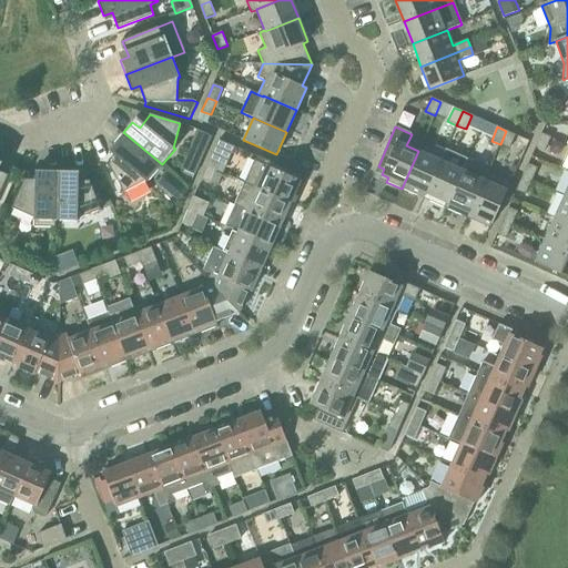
[(189,148),(180,168),(195,175),(212,138),(212,137),(196,130),(189,148)]
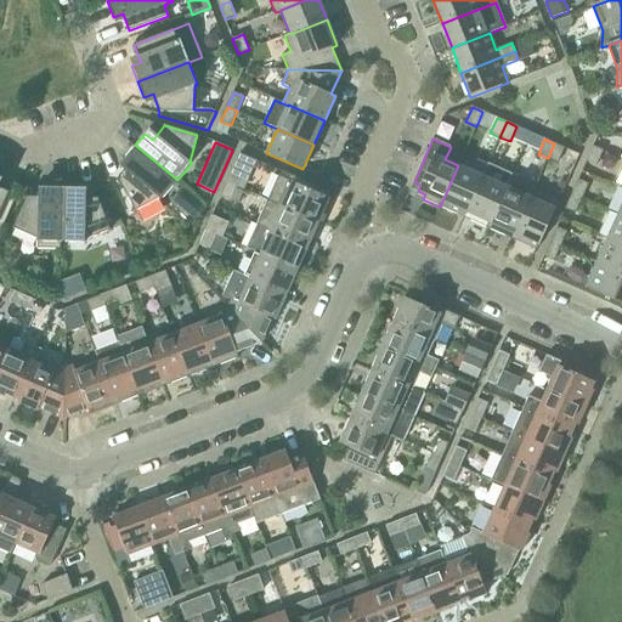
[(554,143),(548,158),(558,163),(564,148),(554,143)]
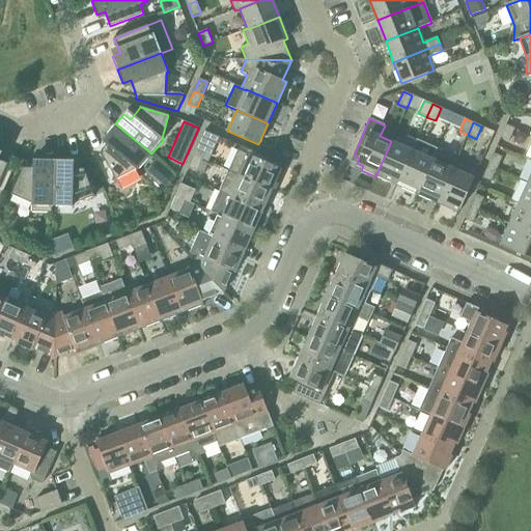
[(111,142),(102,155),(115,180),(136,169),(137,170),(136,170),(137,171),(151,154),(115,123),(105,137),(111,142)]
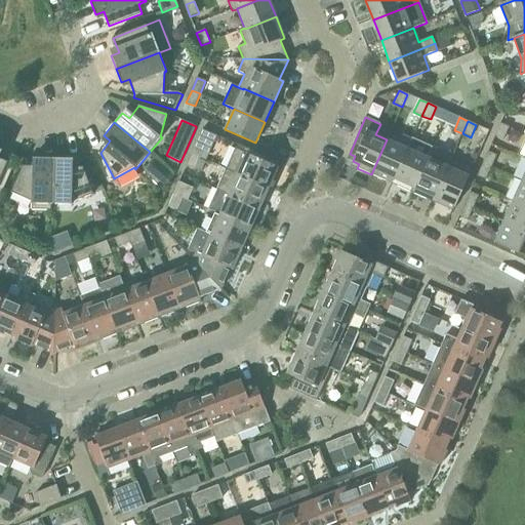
[(503,139),(509,127),(500,123),(494,135),(503,139)]
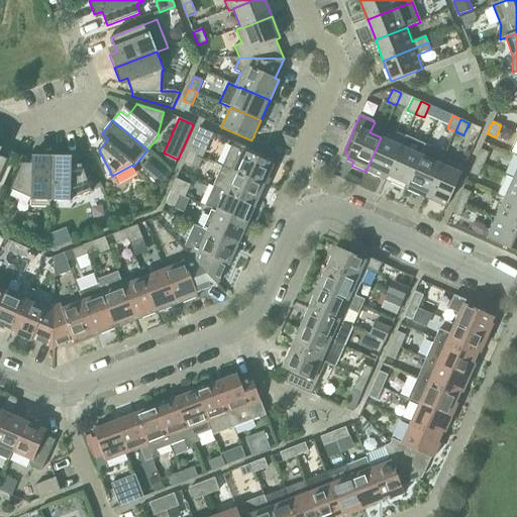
[(199,128),(189,151),(202,158),(212,134),(199,128)]
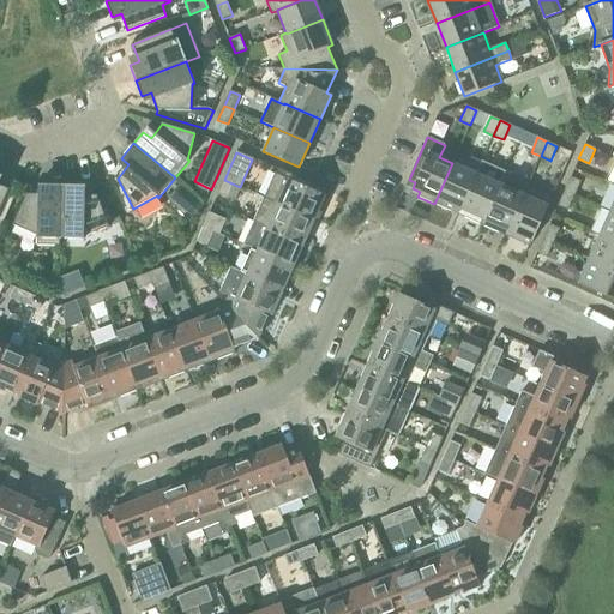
[(452,163),(434,204),(451,212),(453,206),(461,210),(476,174),(481,162),(471,158),(465,169),(452,163)]
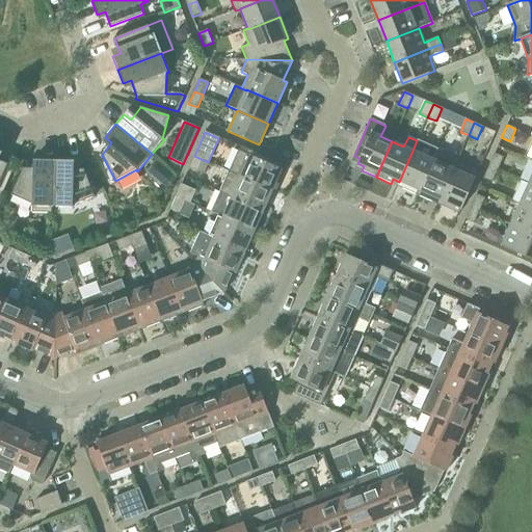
[(413,151),(399,182),(404,184),(402,188),(418,195),(436,153),(439,149),(418,139),(417,140),(413,151)]
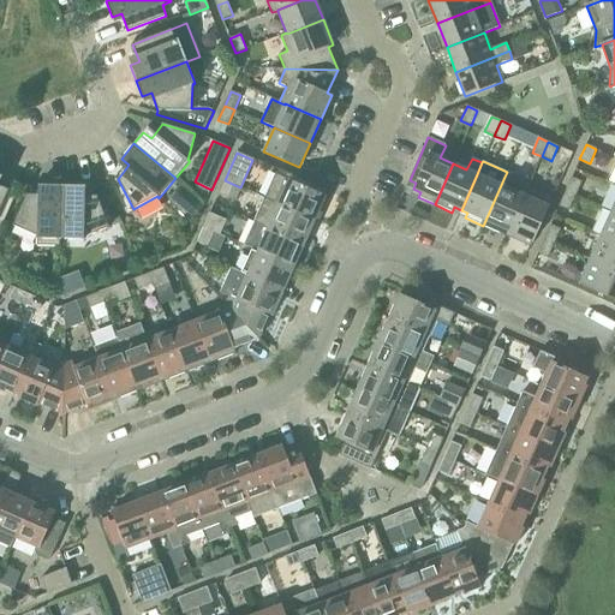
[(275,173),(264,198),(315,220),(326,196),(275,173)]
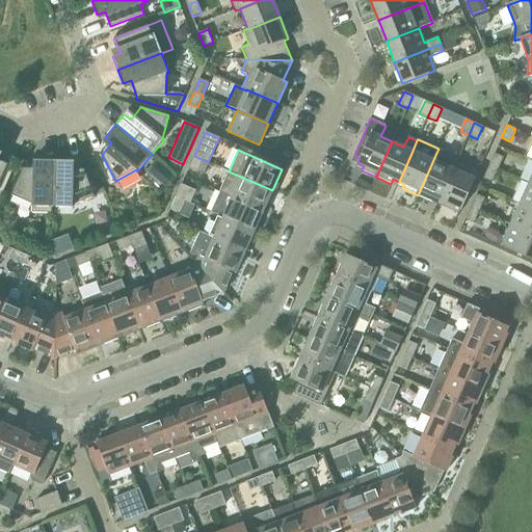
[(436,153),(418,195),(432,202),(434,197),(440,200),(456,162),(436,153)]
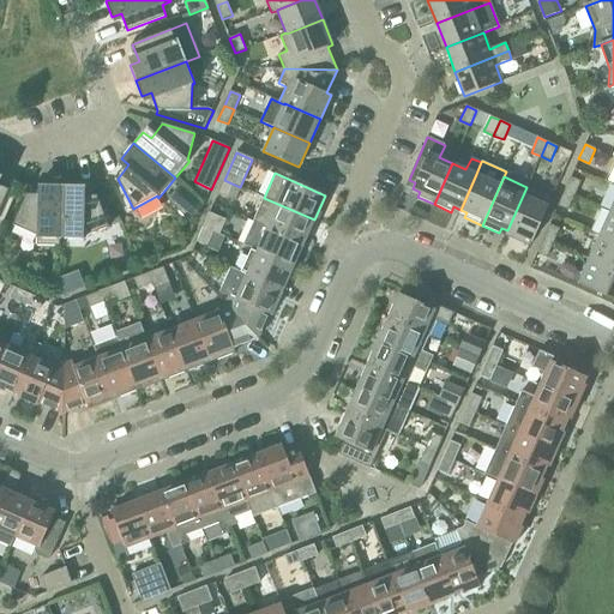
[(571,178),(564,192),(575,196),(575,194),(583,198),(588,187),(581,184),(581,181),(571,178)]
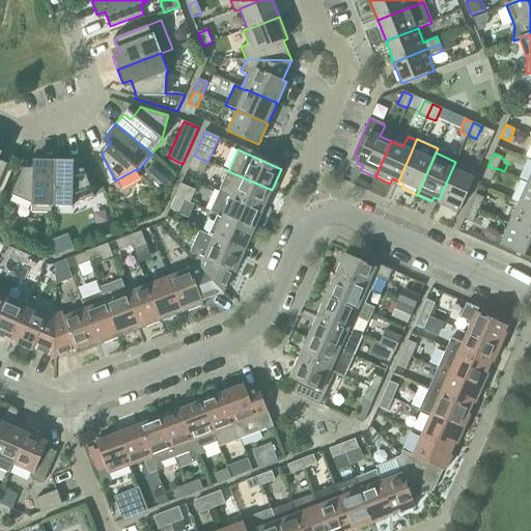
[(194,156),(188,168),(202,174),(207,162),(194,156)]
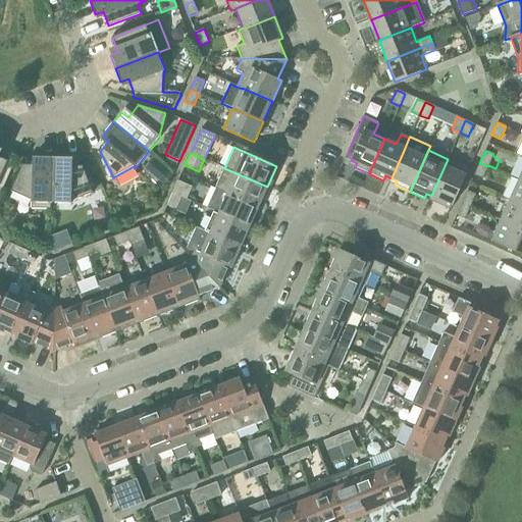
[(21,165),(10,191),(32,200),(32,201),(31,202),(32,202),(32,209),(51,209),(51,203),(52,157),(38,157),(38,165),(22,165),(21,165)]
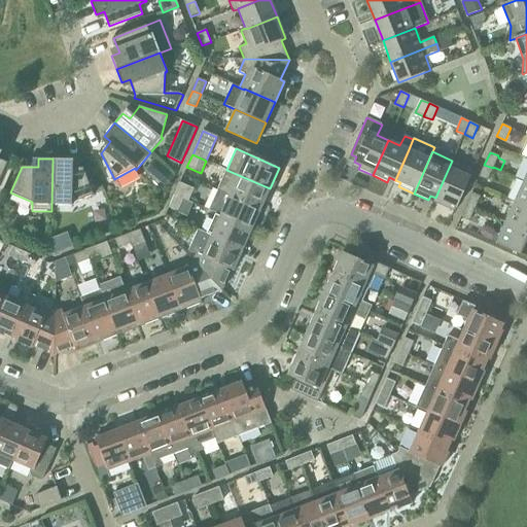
[(53,159),(51,205),(72,206),(72,204),(71,204),(94,195),(83,168),(68,168),(68,160),(53,159)]
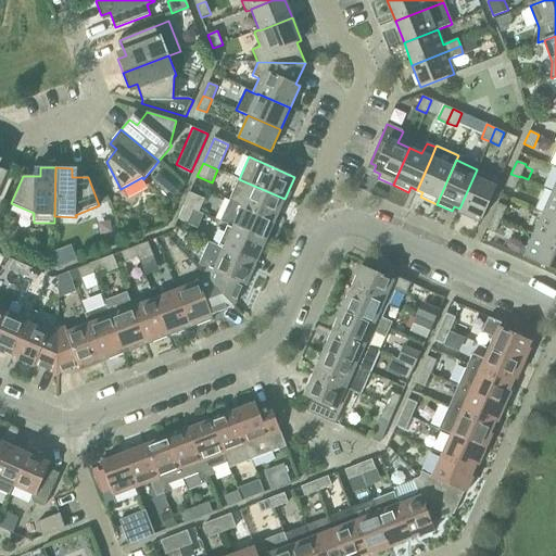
[(477,169),(459,209),(466,212),(464,216),(480,224),(496,187),(495,186),(498,179),(477,169)]
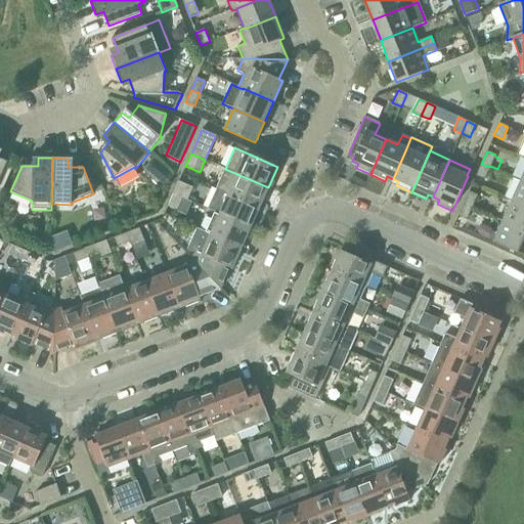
[(481,164),(476,176),(484,179),(490,167),(481,164)]
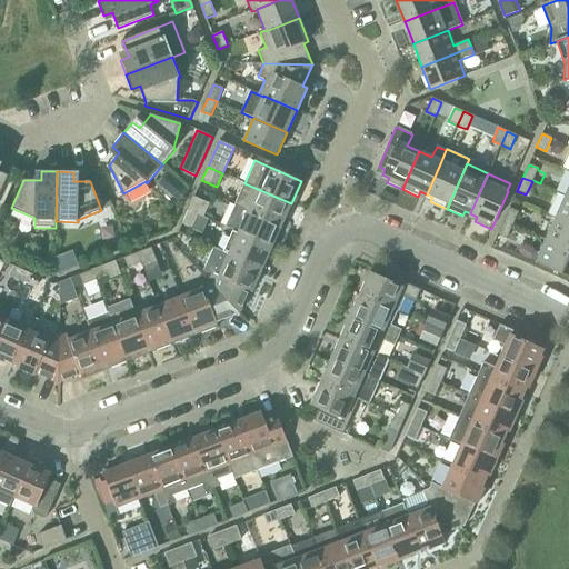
[(186,191),(177,182),(167,193),(177,202),(186,191)]
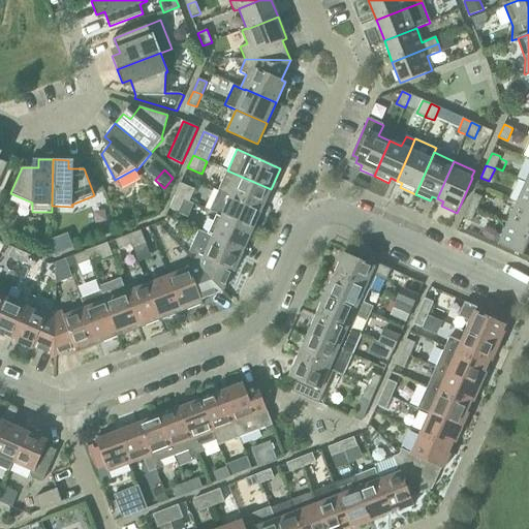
[(227,170),(218,190),(261,210),(271,189),(227,170)]
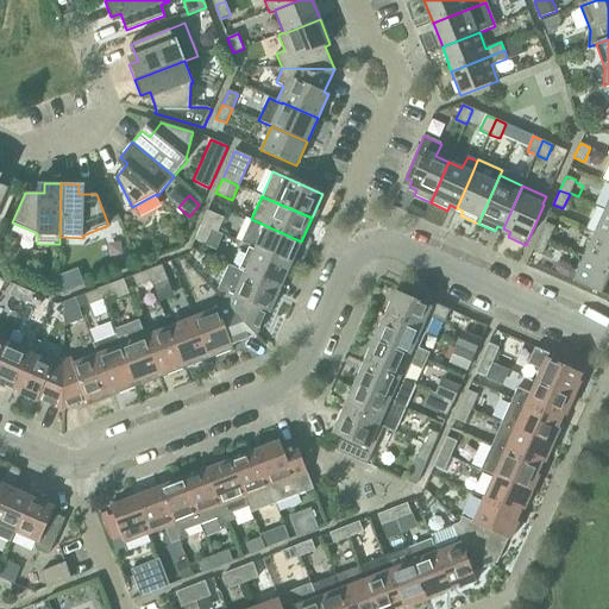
[(208,211),(201,226),(211,230),(218,233),(224,218),(218,215),(208,211)]
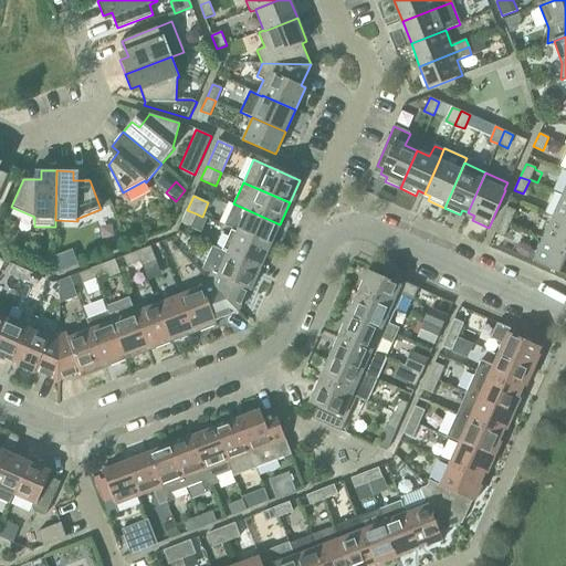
[(565,197),(563,196),(553,218),(565,222),(565,197)]
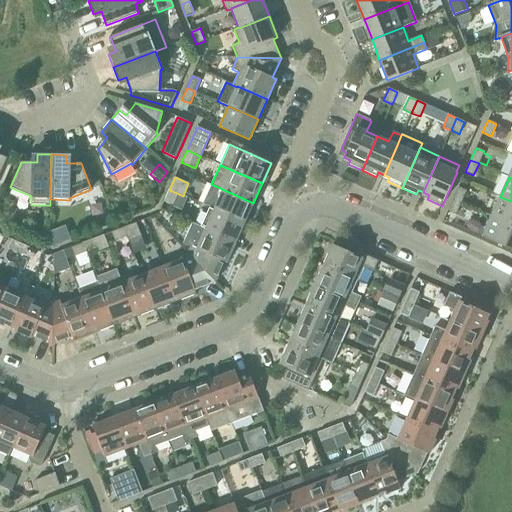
[(202,205),(210,208),(244,223),(253,203),(211,184),(202,205)]
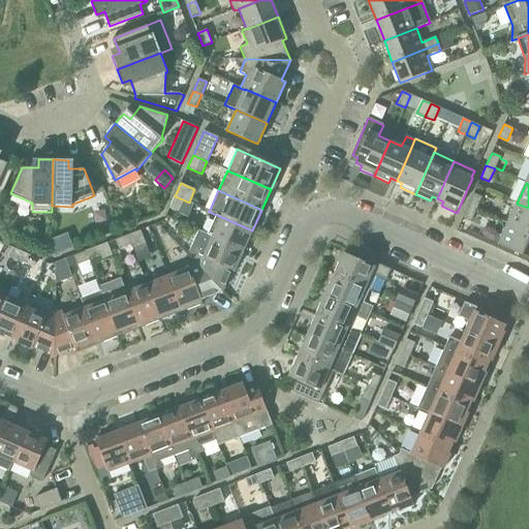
[(468,206),(476,209),(483,197),(473,193),(468,206)]
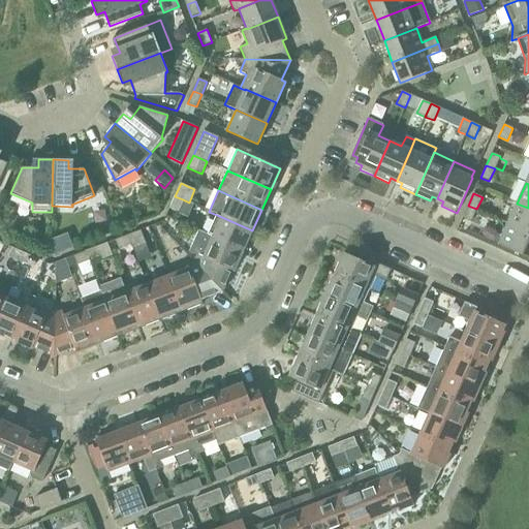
[(183,199),(175,196),(169,208),(178,212),(183,199)]
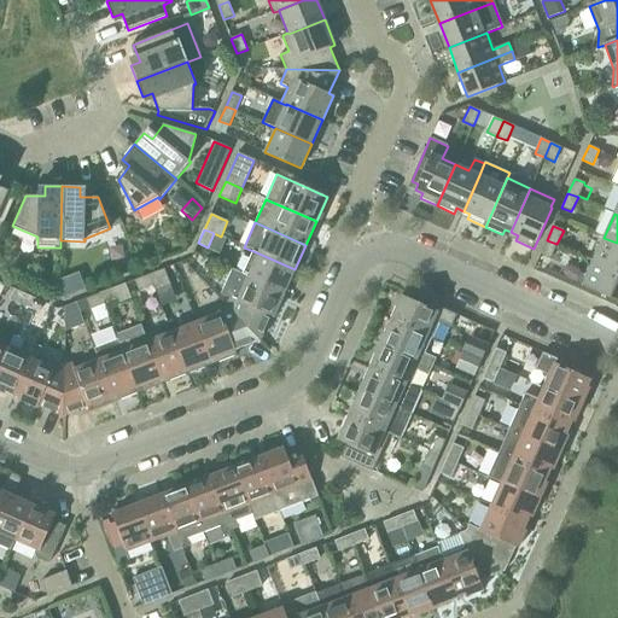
[(617,243),(604,238),(593,262),(617,272),(617,243)]
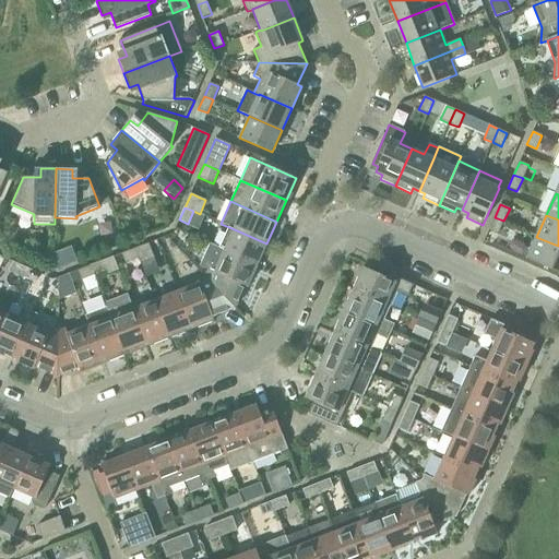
[(498,235),(503,221),(495,217),(488,230),(498,235)]
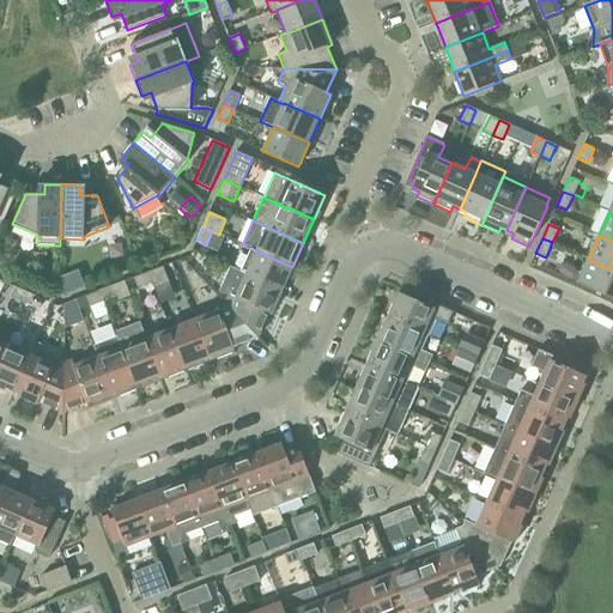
[(281,290),(292,267),(252,249),(241,272),(281,290)]
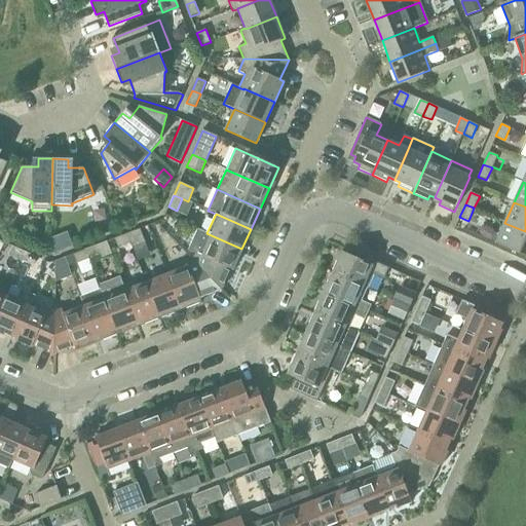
[(525,231),(504,223),(495,243),(525,256),(525,231)]
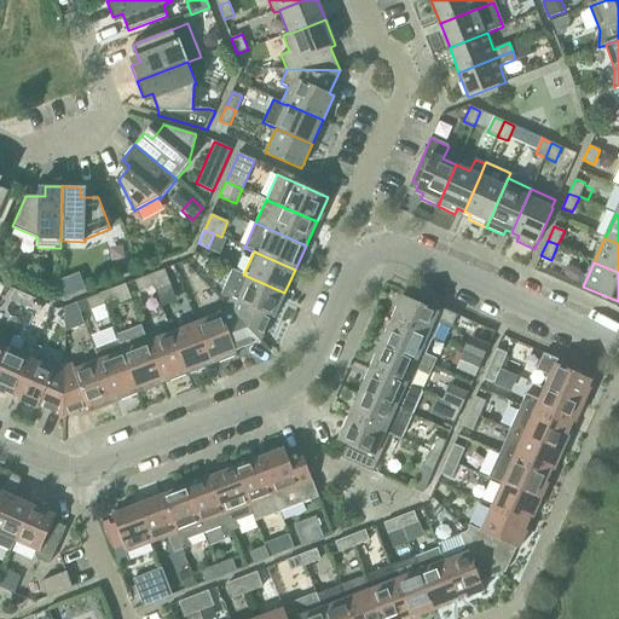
[(150,275),(154,285),(156,290),(171,284),(165,270),(150,275)]
